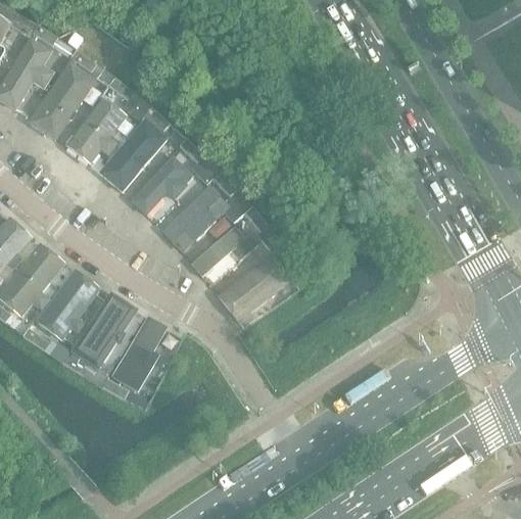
[(35,24),(16,13),(0,3),(0,15),(11,21),(9,25),(28,36),(30,33),(35,24)]
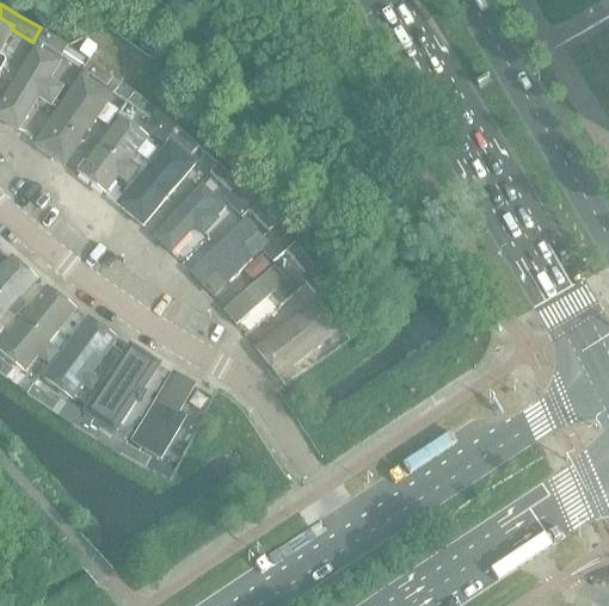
[(0,50),(10,33),(0,26),(0,50)]
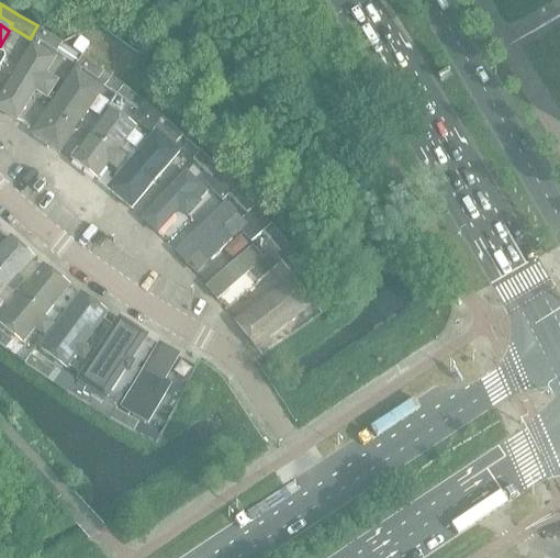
[(62,41),(37,25),(32,35),(56,51),(62,41)]
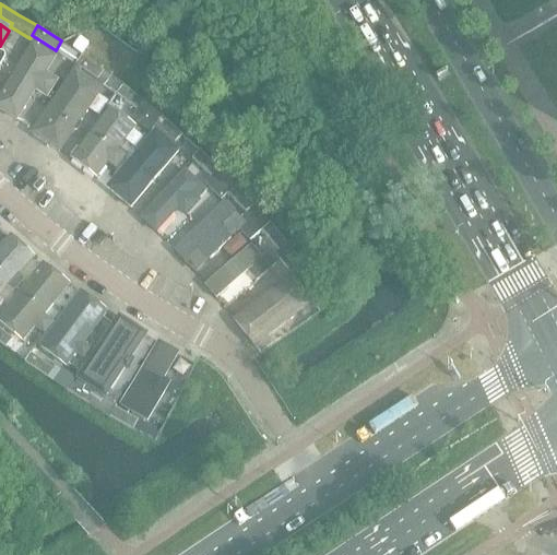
[(0,105),(16,116),(51,58),(30,45),(0,93),(0,105)]
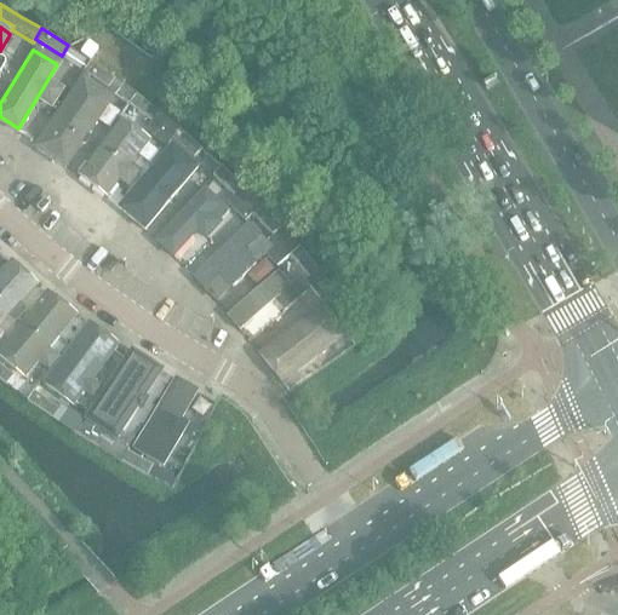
[(133,91),(113,76),(89,58),(81,68),(126,101),(133,91)]
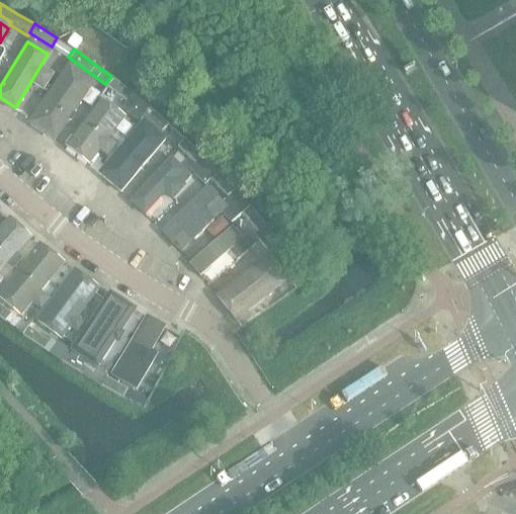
[(30,118),(56,136),(91,83),(66,66),(30,118)]
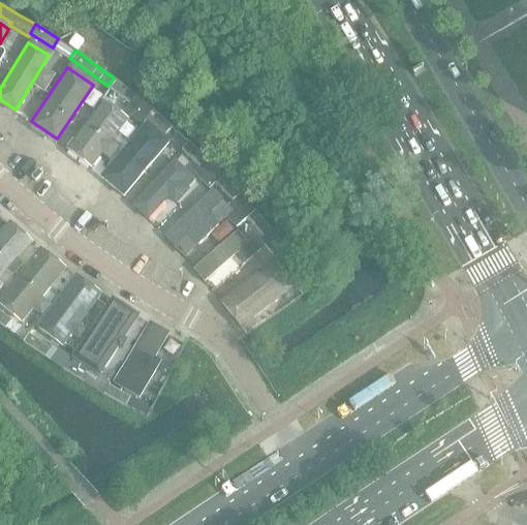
[(151,107),(134,94),(114,78),(107,86),(128,102),(122,109),(138,122),(145,116),(151,107)]
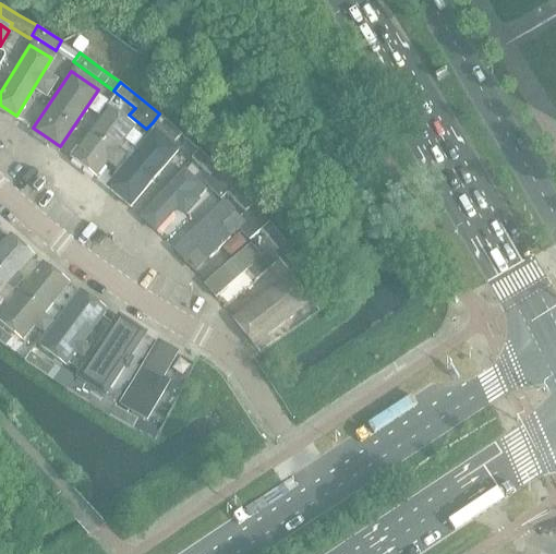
[(107,107),(71,154),(97,173),(132,127),(107,107)]
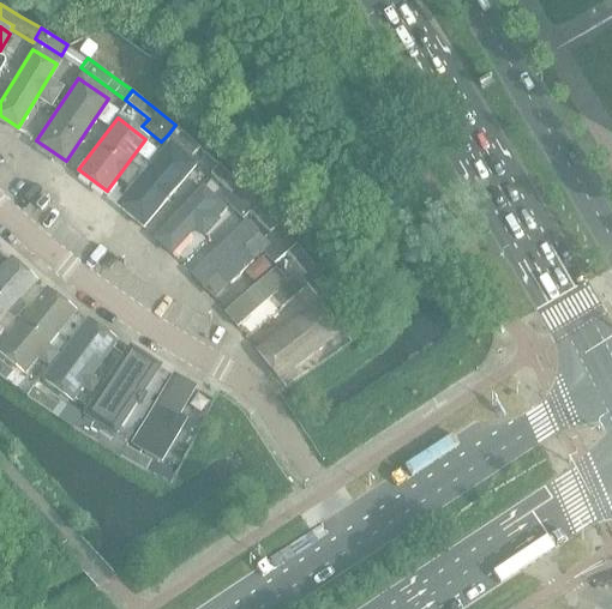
[(198,145),(175,125),(168,134),(190,154),(198,145)]
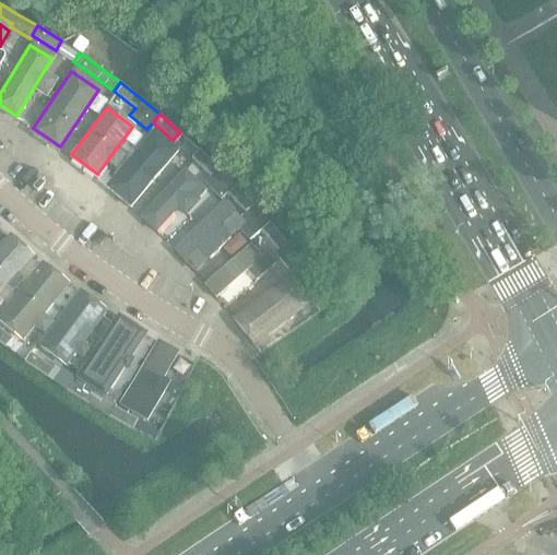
[(153,129),(108,184),(132,203),(177,149),(153,129)]
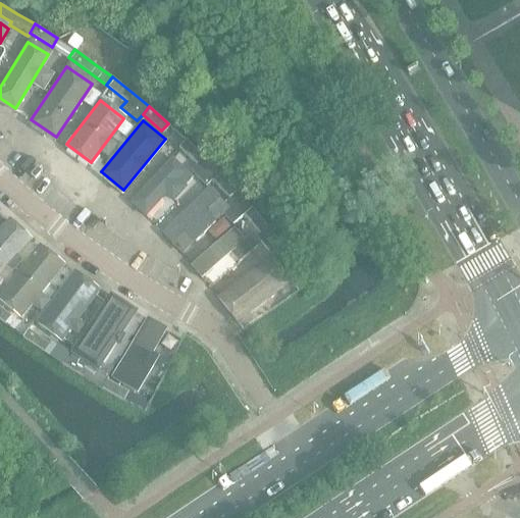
[(218,170),(202,155),(185,138),(177,145),(195,162),(189,168),(204,184),(210,177),(218,170)]
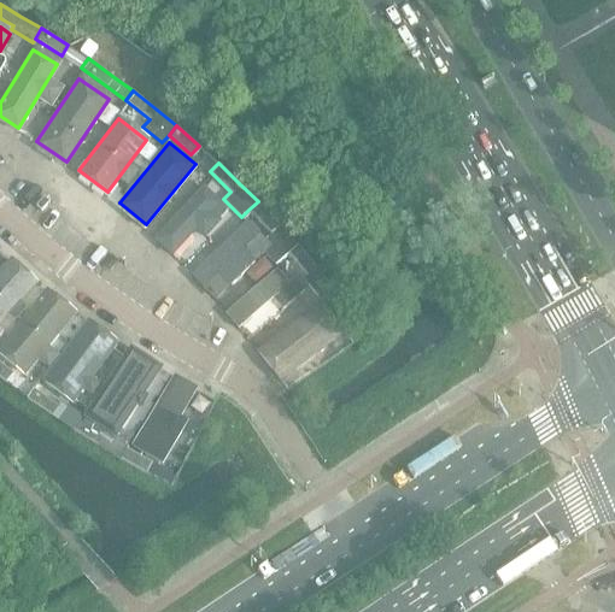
[(201,188),(156,236),(173,252),(218,204),(201,188)]
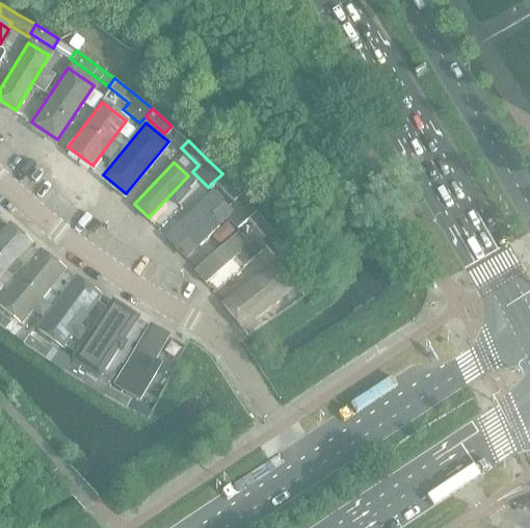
[(255,210),(240,193),(222,174),(214,181),(232,200),(228,205),(242,220),(246,216),(255,210)]
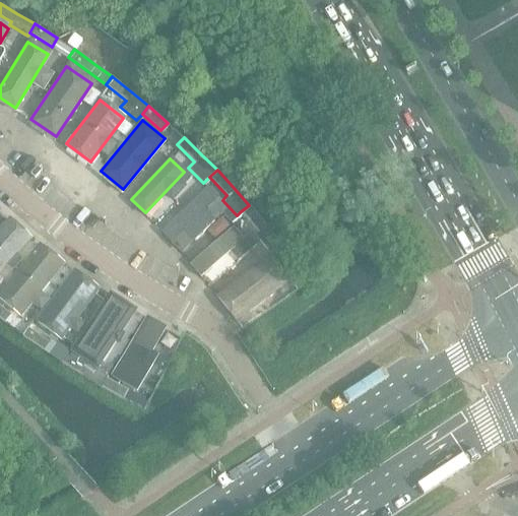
[(206,188),(164,229),(183,249),(225,208),(206,188)]
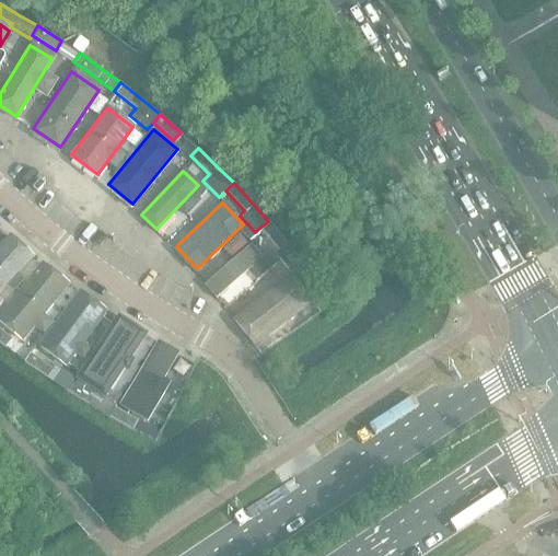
[(286,242),(268,221),(259,228),(277,248),(286,242)]
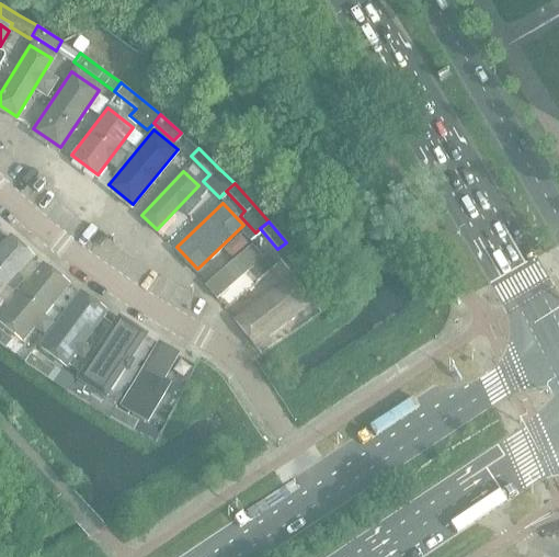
[(6,236),(0,241),(0,292),(31,258),(6,236)]
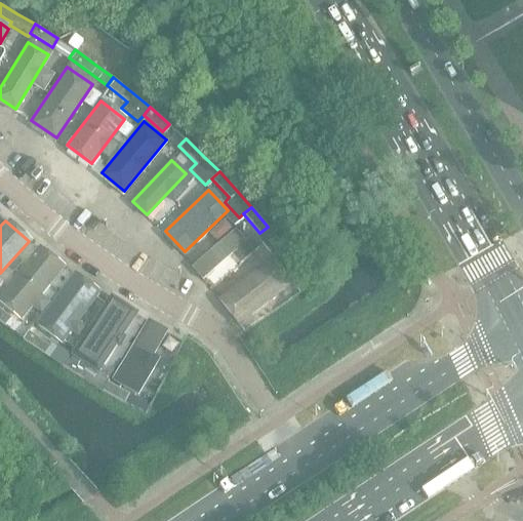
[(234,230),(194,264),(205,277),(245,242),(234,230)]
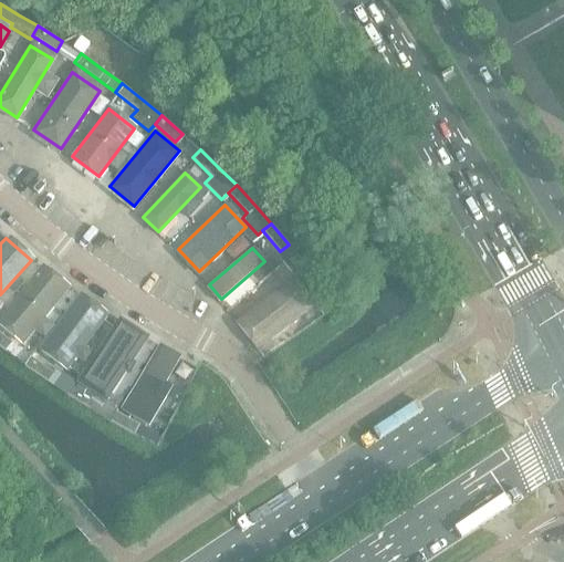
[(334,303),(321,284),(304,263),(295,269),(312,291),(309,294),(322,312),(334,303)]
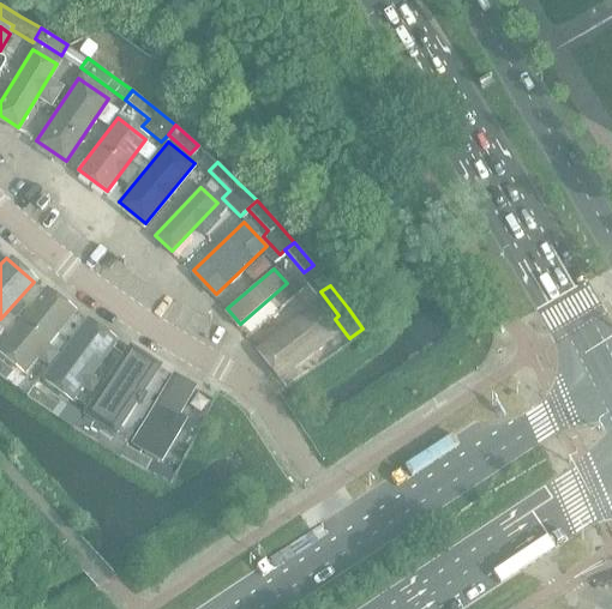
[(43,288),(0,342),(0,350),(25,369),(72,311),(43,288)]
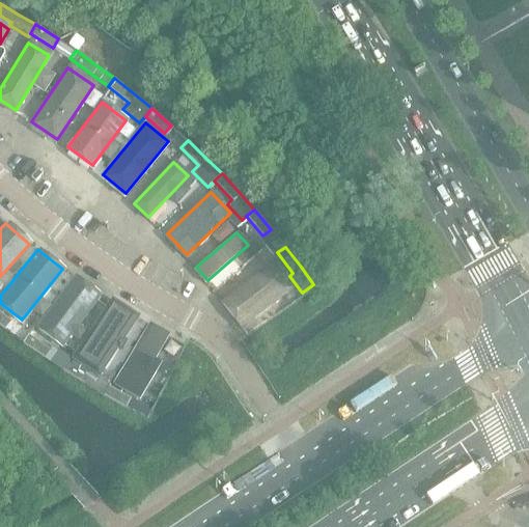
[(224,301),(244,327),(290,289),(271,265),(224,301)]
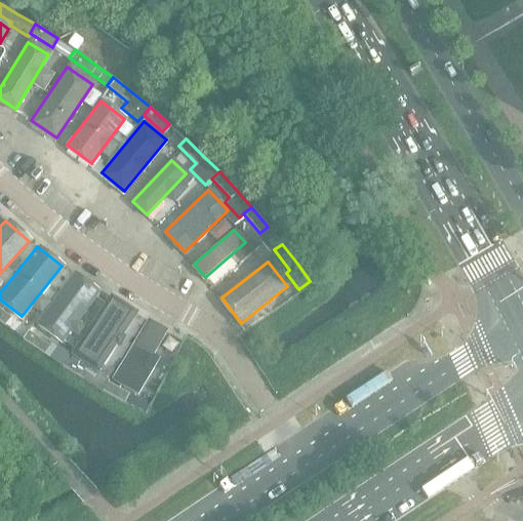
[(72,274),(37,321),(62,339),(96,291),(72,274)]
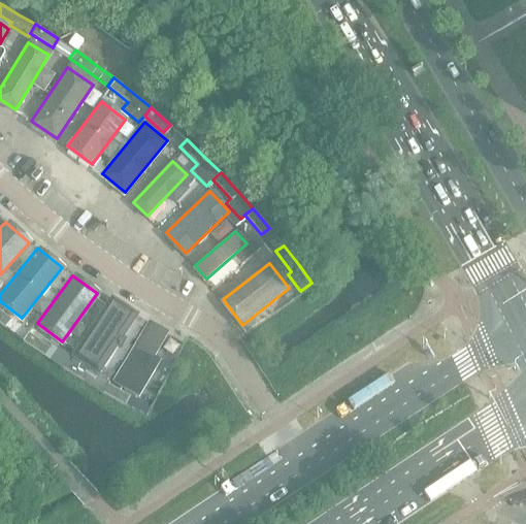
[(108,299),(71,357),(85,366),(122,307),(108,299)]
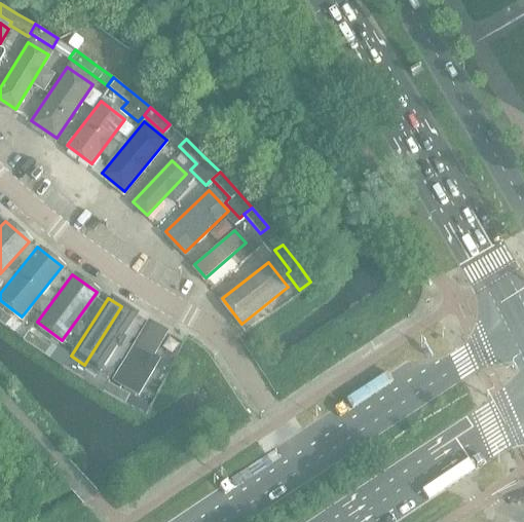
[(9,317),(0,308),(0,322),(3,325),(9,317)]
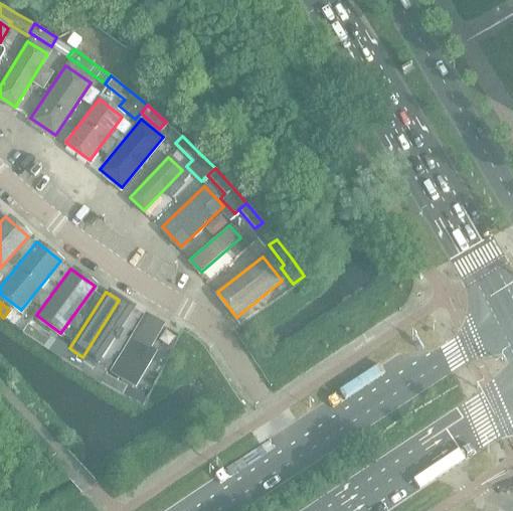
[(153,322),(128,366),(143,375),(169,331),(153,322)]
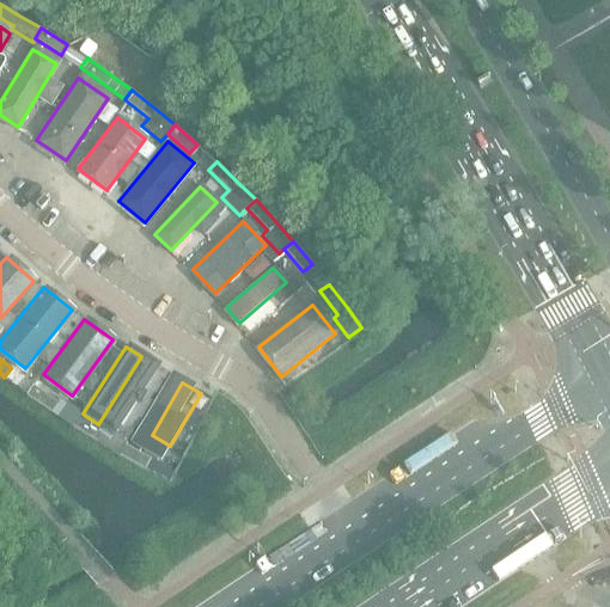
[(55,400),(31,384),(24,393),(49,410),(55,400)]
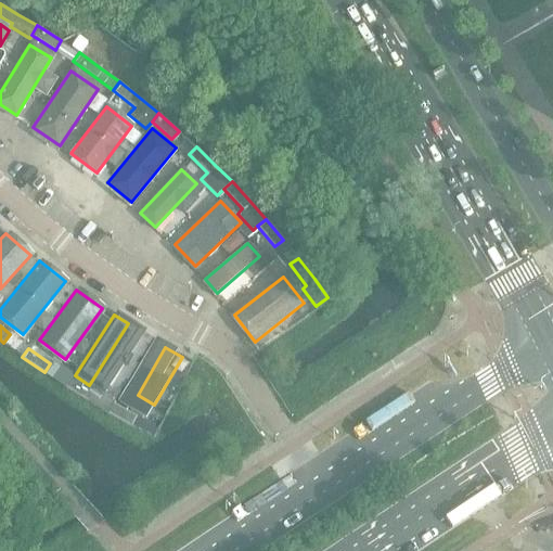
[(50,363),(44,372),(64,385),(69,376),(72,373),(53,359),(50,363)]
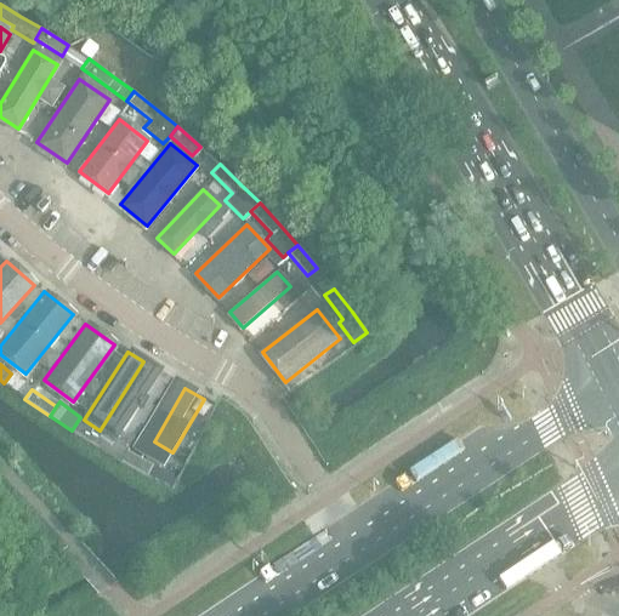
[(130,441),(130,440),(109,428),(103,437),(78,421),(72,431),(119,460),(125,450),(130,441)]
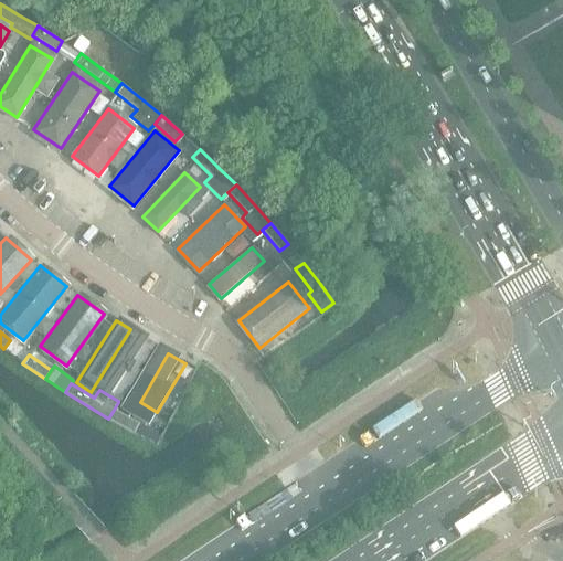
[(137,423),(114,410),(108,419),(131,432),(133,432),(137,423)]
